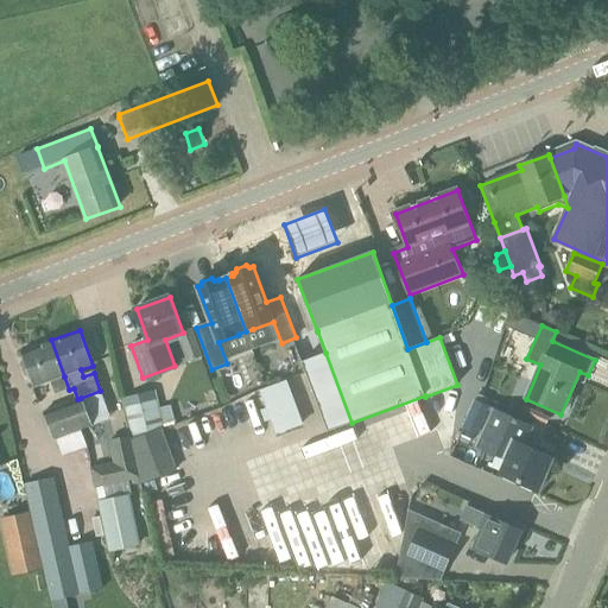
[(51,340),(23,350),(36,386),(50,381),(55,394),(69,390),(64,377),(51,340)]
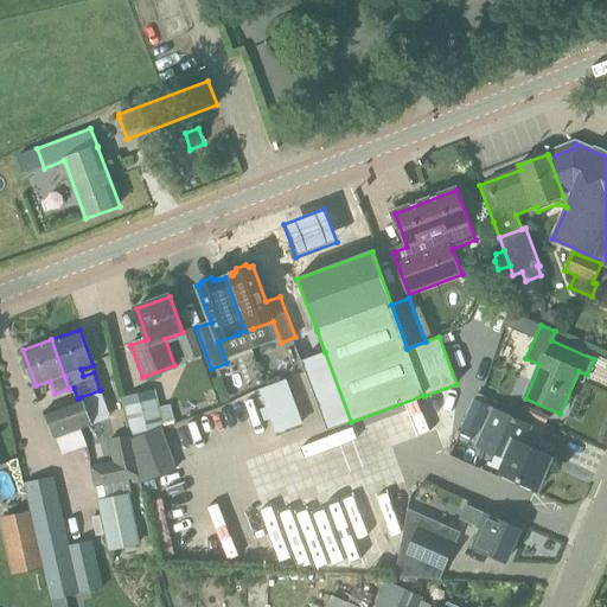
[(275,434),(304,425),(287,379),(260,390),(266,408),(260,409),(264,421),(270,420),(275,434)]
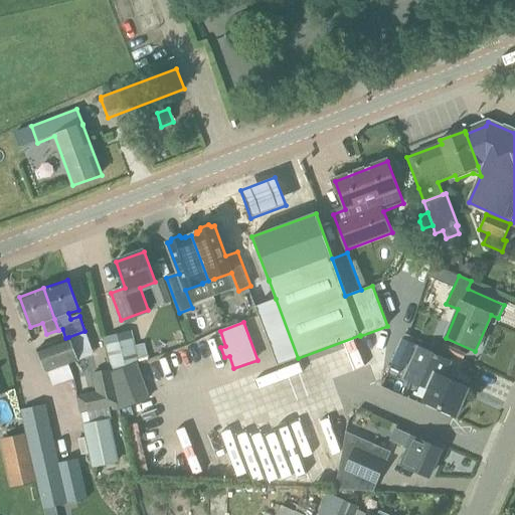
[(139,362),(133,340),(131,331),(105,338),(107,347),(112,372),(137,363),(139,362)]
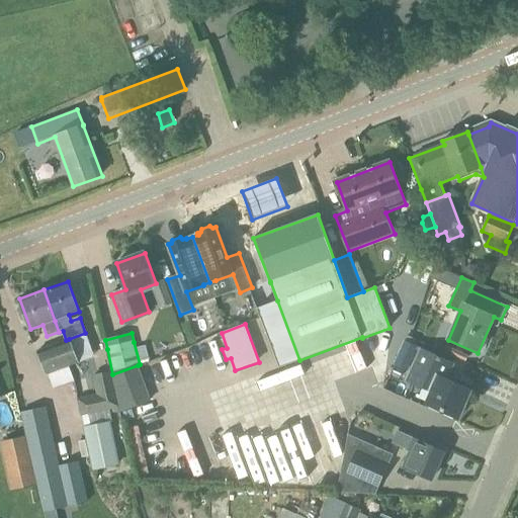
[(79,363),(69,339),(66,340),(36,350),(46,375),(79,363)]
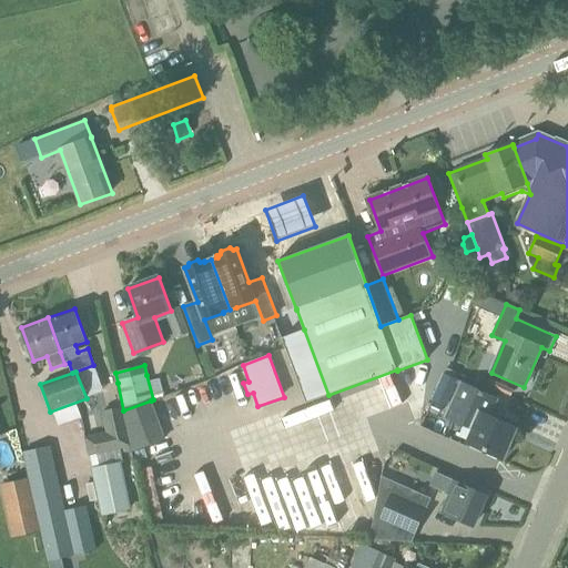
[(489,417),(496,399),(442,375),(429,402),(449,411),(447,417),(474,429),(468,444),(503,458),(516,428),(489,417)]
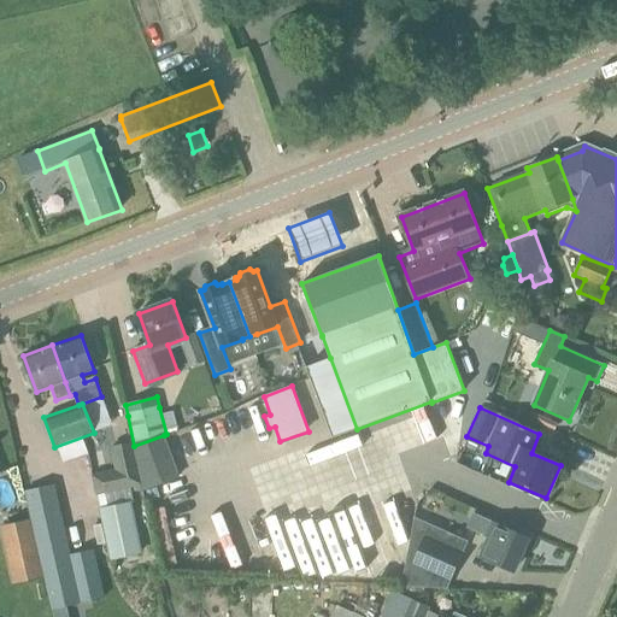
[(180,477),(164,435),(134,446),(131,446),(141,488),(142,492),(180,477)]
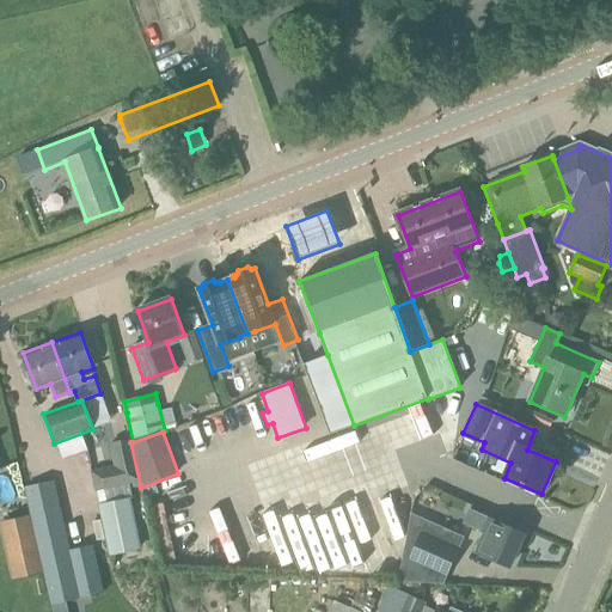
[(140,484),(130,442),(130,440),(109,444),(112,467),(91,472),(96,494),(140,484)]
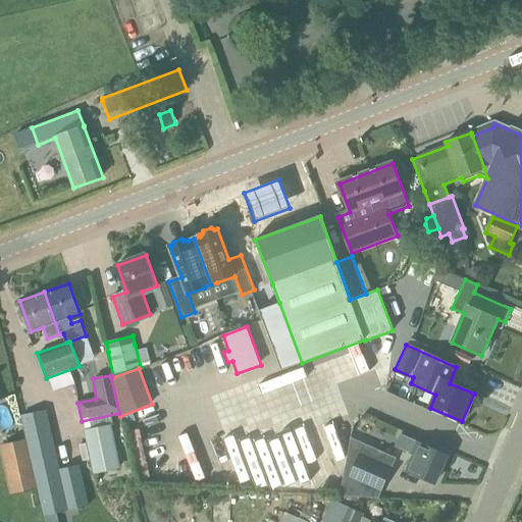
[(231,386),(209,393),(230,473),(253,467),(231,386)]
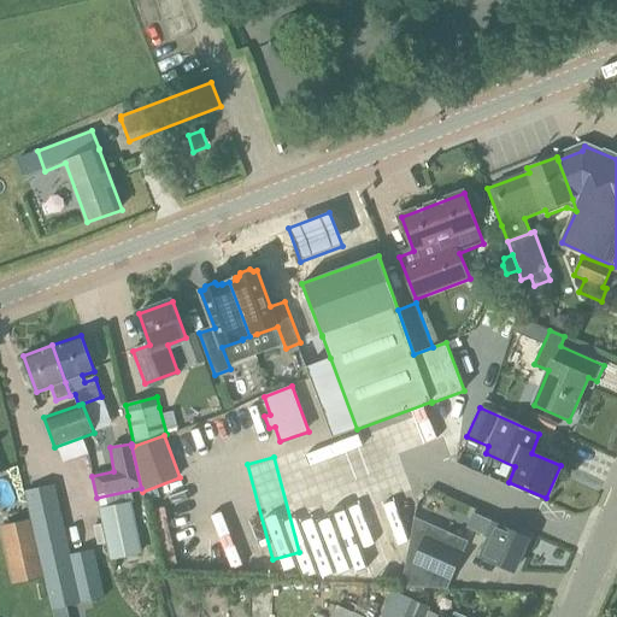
[(46,577),(54,610),(105,599),(94,550),(70,556),(54,486),(27,492),(33,521),(46,577)]
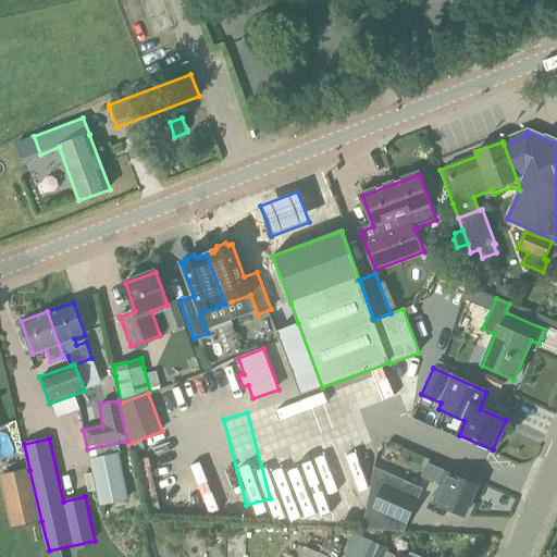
[(268,473),(284,529),(349,510),(345,493),(357,489),(346,452),(268,473)]
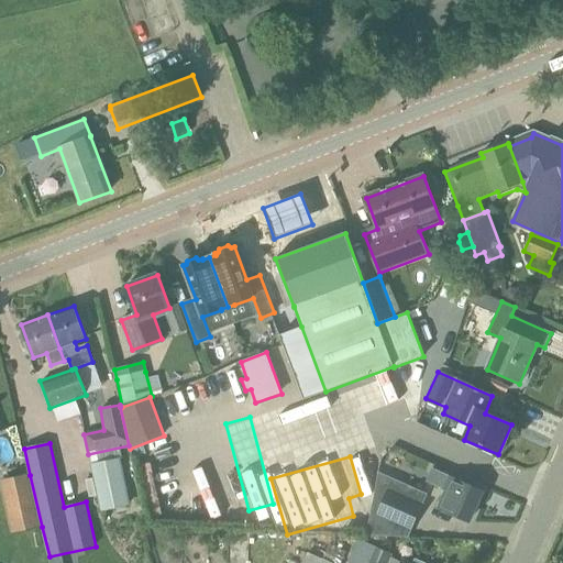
[(98,511),(131,506),(122,457),(89,464),(98,511)]
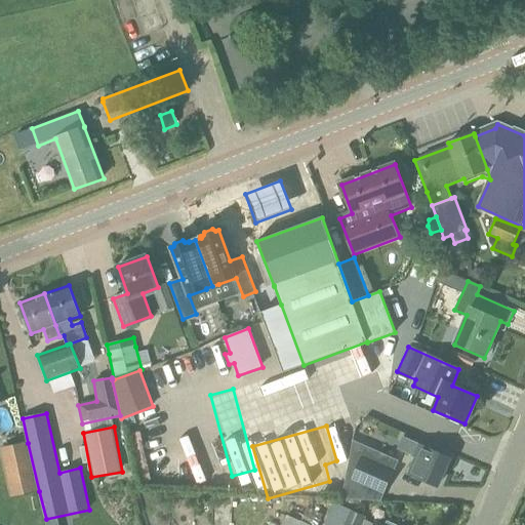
[(436,486),(448,458),(410,441),(405,452),(415,456),(408,474),(436,486)]
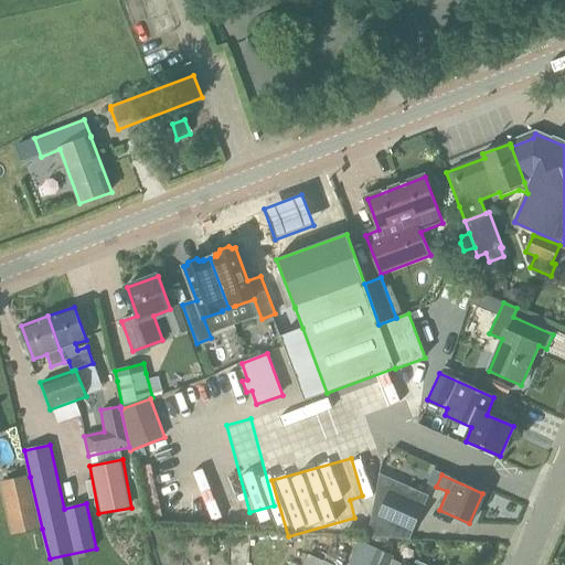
[(42,529),(30,477),(0,482),(11,535),(42,529)]
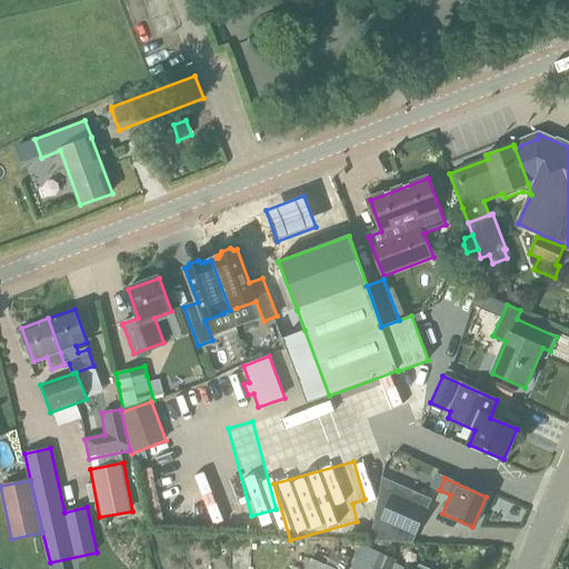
[(417,536),(427,511),(391,496),(381,519),(417,536)]
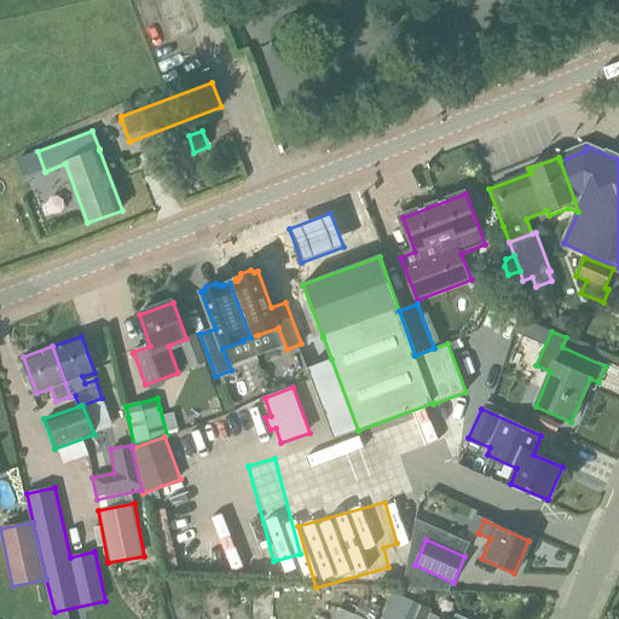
[(443,618),(429,613),(432,609),(394,593),(382,618),(462,618),(456,617),(453,618),(449,618),(444,617),(443,618)]
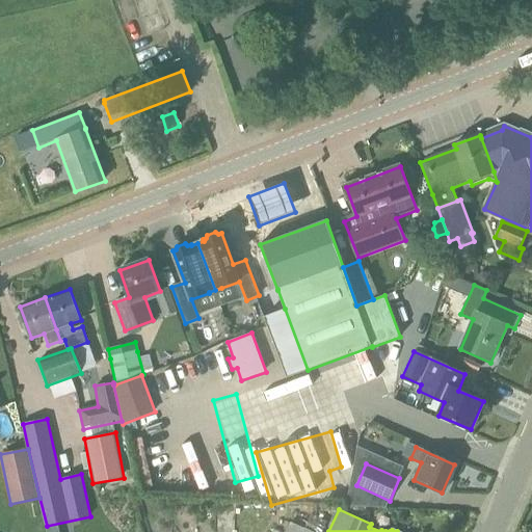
[(322,531),(327,522),(312,513),(306,528),(291,522),(286,531),(322,531)]
